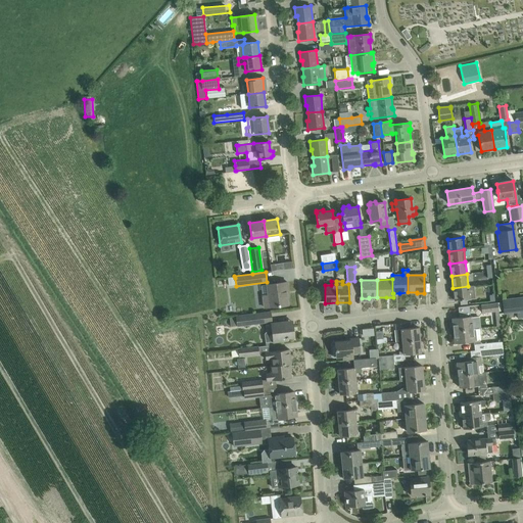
[(287,282),(267,284),(268,295),(262,295),(263,307),(288,304),(286,291),(288,290),(287,282)]
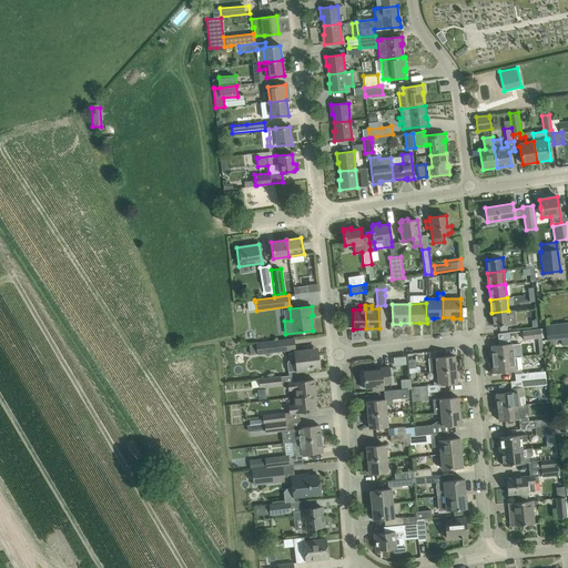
[(516,324),(515,311),(508,311),(492,313),(494,326),(510,324),(516,324)]
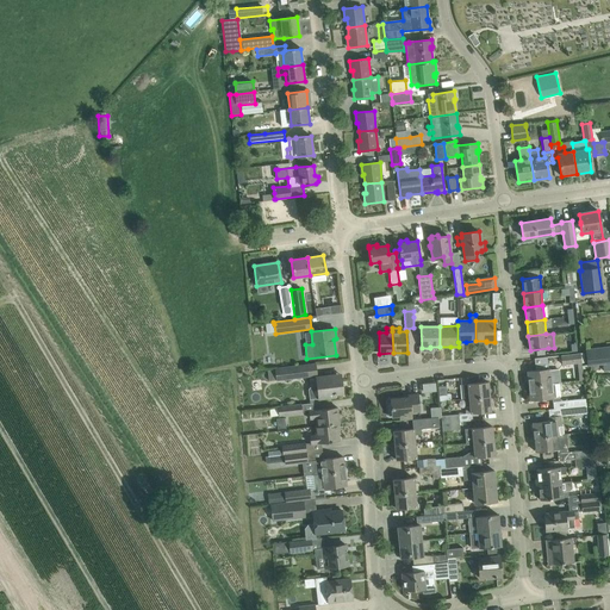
[(609,346),(585,349),(587,366),(609,362),(609,346)]
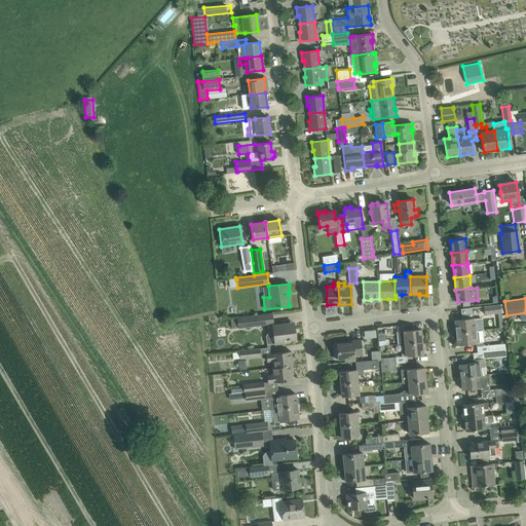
[(498,321),(502,320),(500,304),(484,306),(485,315),(497,314),(498,321)]
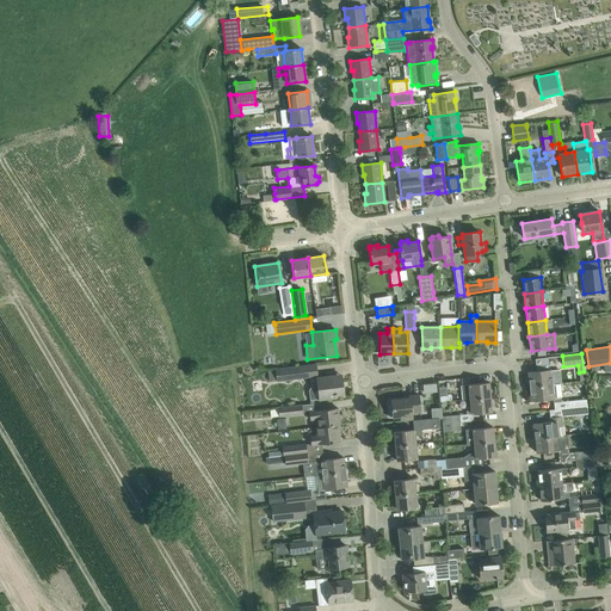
[(308,363),(275,368),(277,381),(309,377),(308,363)]
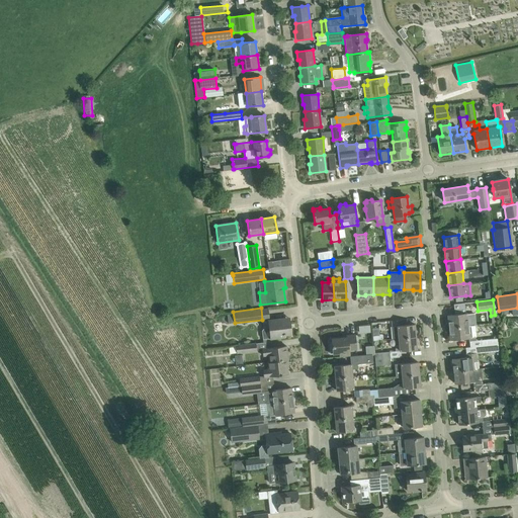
[(447,316),(449,328),(475,325),(475,326),(477,325),(476,314),(466,315),(466,314),(447,316)]
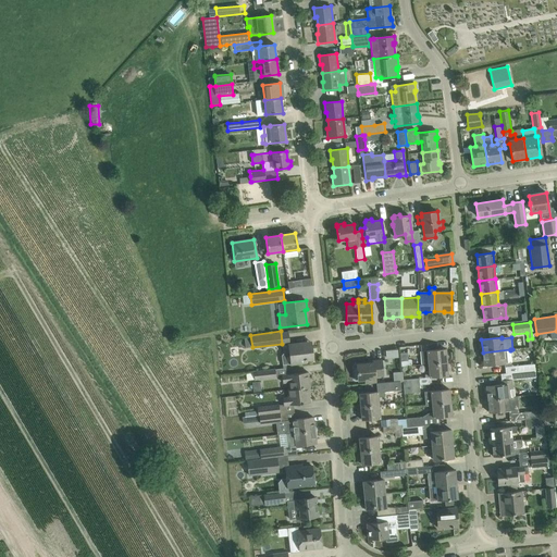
[(312,359),(310,342),(289,345),(283,346),(284,354),(291,353),(292,363),(306,362),(305,360),(312,359)]
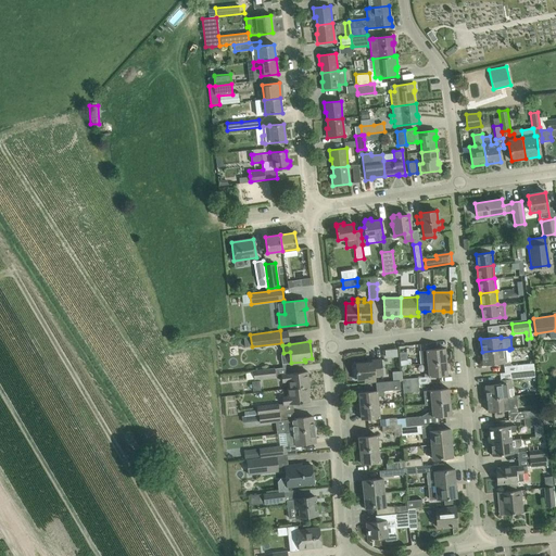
[(426,350),(428,363),(446,362),(444,349),(426,350)]
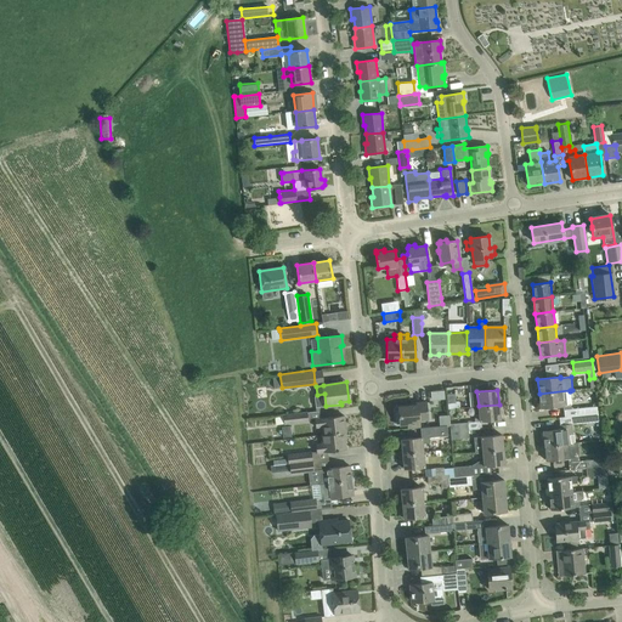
[(570,390),(539,394),(541,408),(563,406),(563,410),(571,410),(570,391),(570,390)]
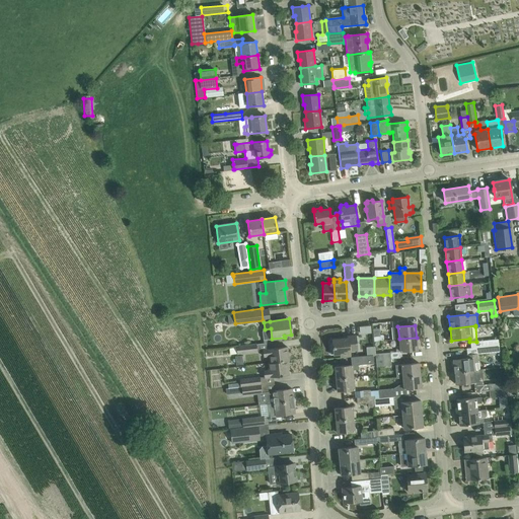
[(332,343),(329,343),(330,355),(341,354),(341,357),(350,357),(350,351),(357,350),(356,336),(346,337),(346,339),(332,340),(332,343)]
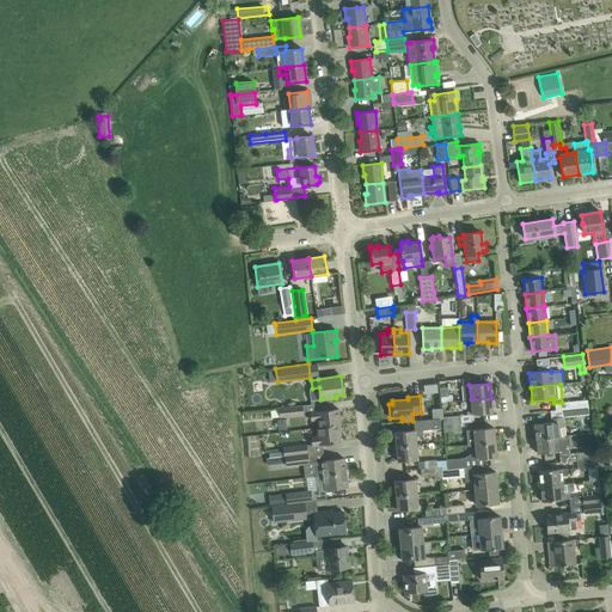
[(491,398),(471,399),(472,415),(493,412),(491,398)]
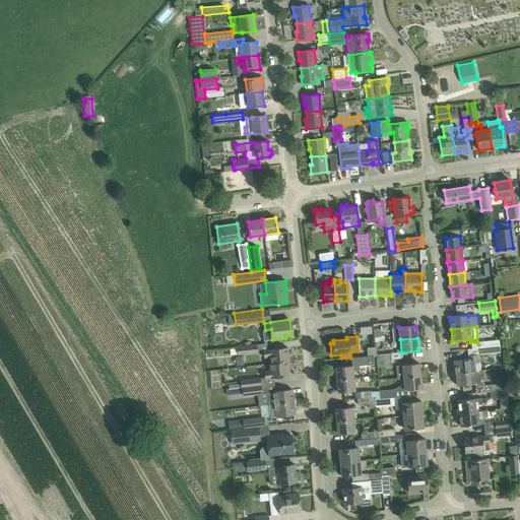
[(500,346),(500,339),(483,341),(484,347),(500,346)]
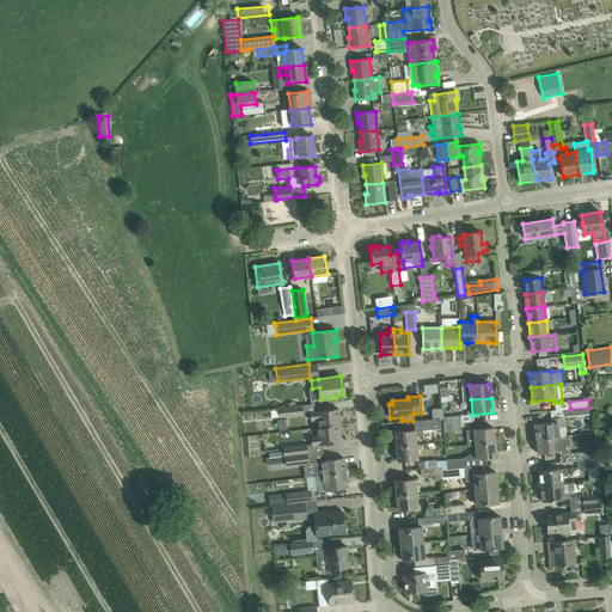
[(276,409),(277,417),(303,414),(301,405),(276,409)]
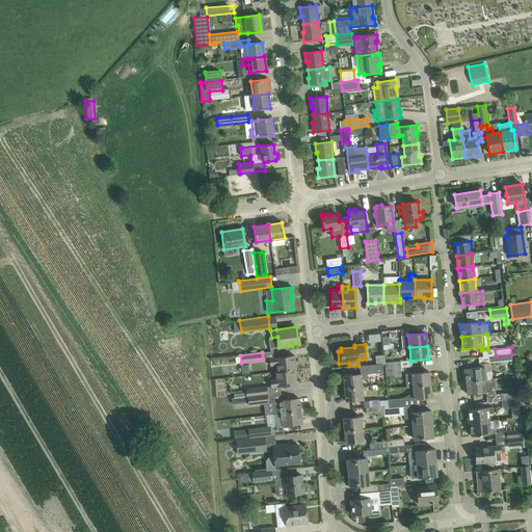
[(276,365),(276,371),(276,372),(294,370),(295,370),(294,355),(275,357),(269,358),(270,365),(276,365)]
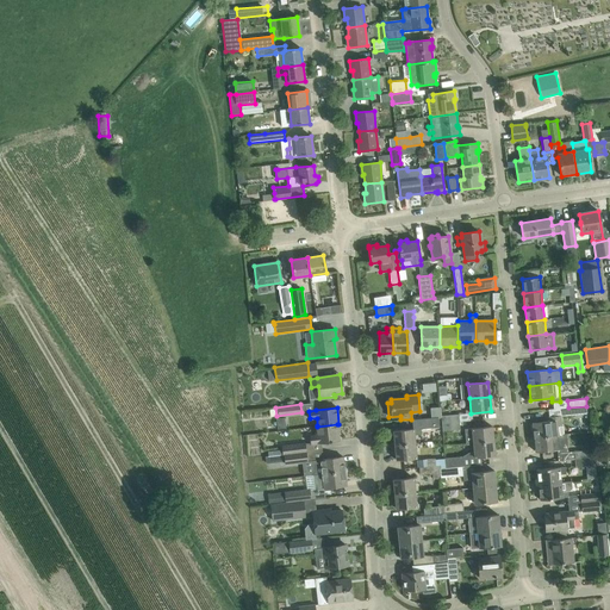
[(533,423),(534,437),(564,435),(564,427),(562,427),(561,416),(549,417),(549,422),(533,423)]
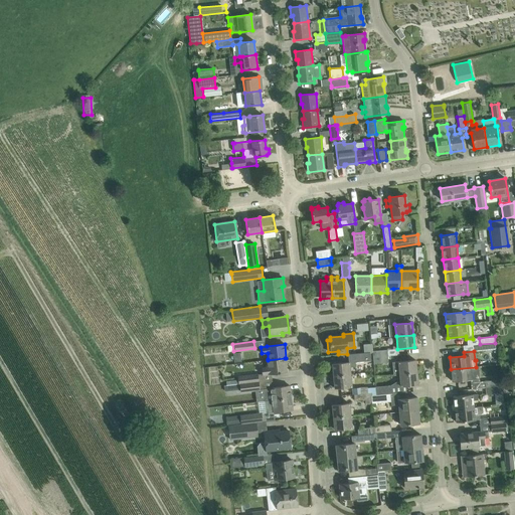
[(332,364),(333,376),(350,374),(350,367),(355,366),(355,362),(371,361),(370,352),(348,354),(348,362),(332,364)]
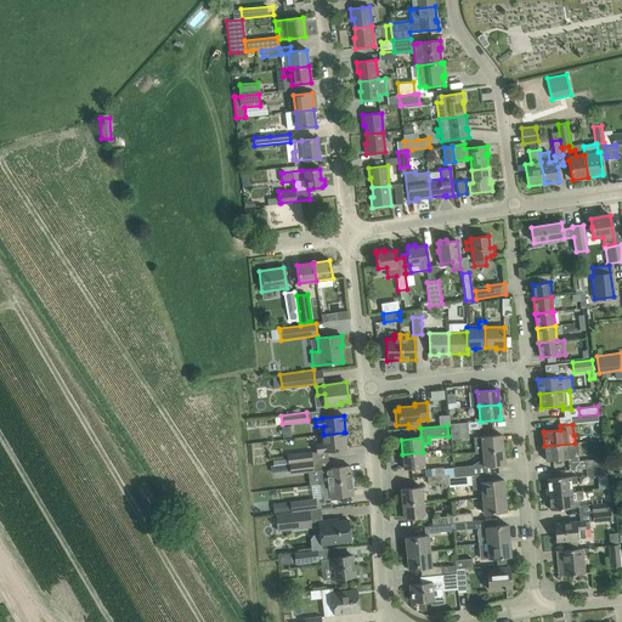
[(290,427),(282,428),(283,439),(292,437),(290,427)]
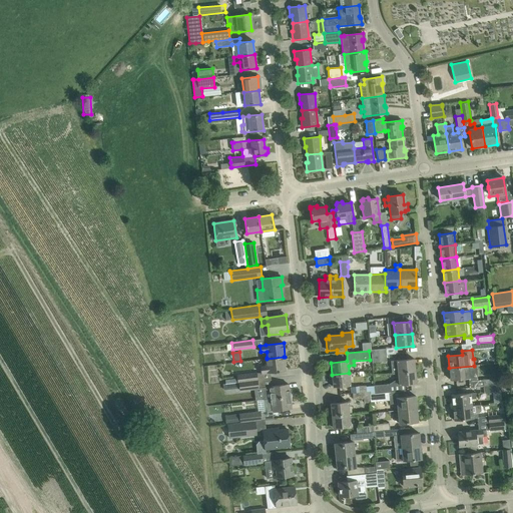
[(267,359),(267,358),(266,359),(267,366),(261,367),(261,373),(267,373),(285,371),(284,357),(267,359)]
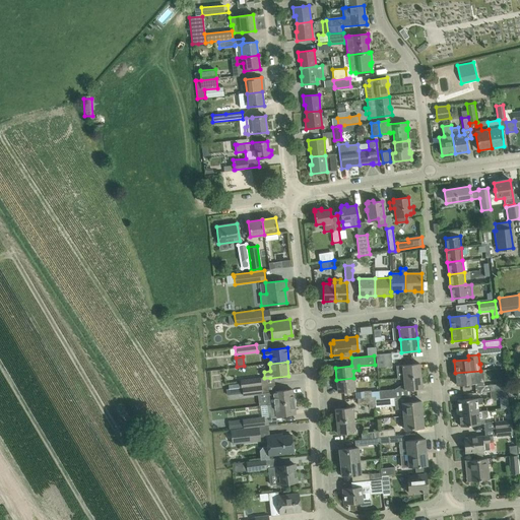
[(403,378),(420,376),(419,364),(396,366),(397,378),(403,378)]
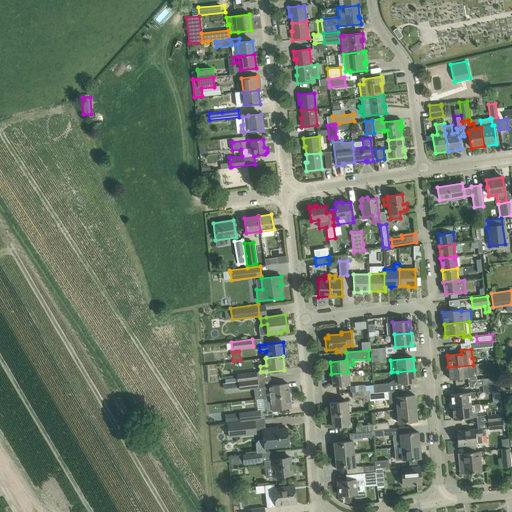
[(475,364),(473,365),(448,367),(449,379),(476,377),(475,364)]
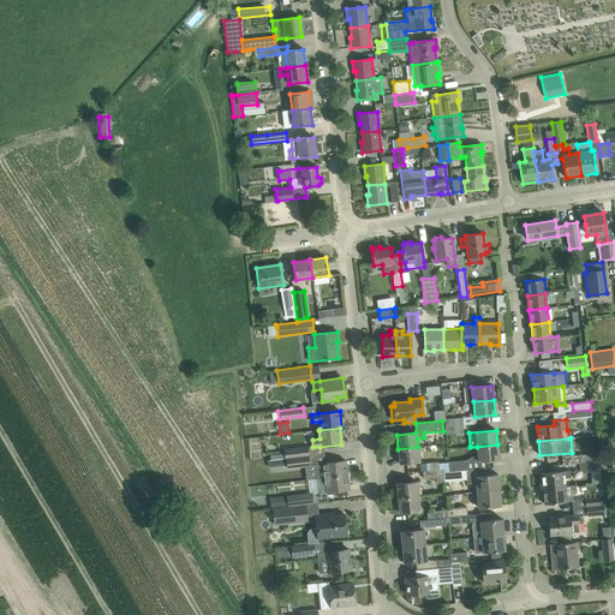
[(497,445),(477,447),(478,461),(499,459),(497,445)]
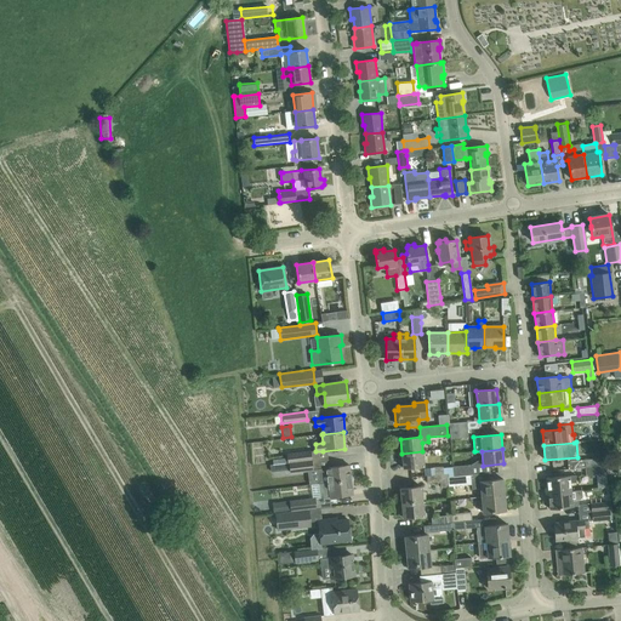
[(311,460),(309,451),(285,455),(286,463),(311,460)]
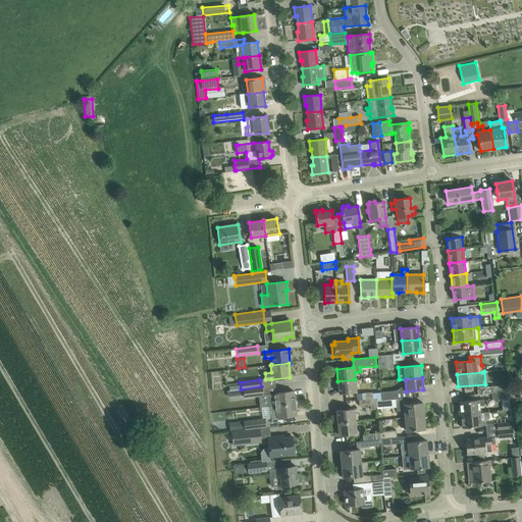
[(355,379),(337,381),(338,394),(356,392),(355,379)]
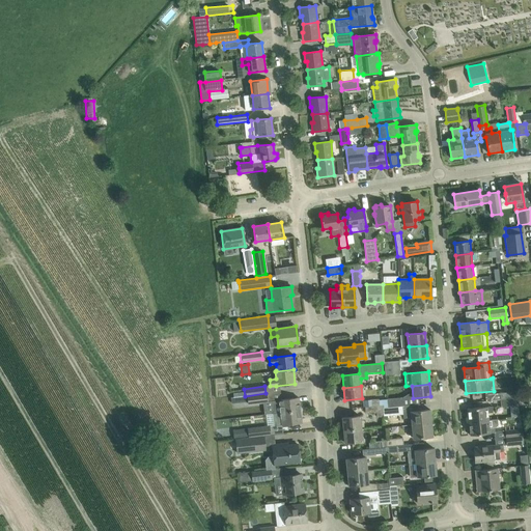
[(500,394),(500,400),(518,398),(516,389),(508,389),(507,391),(507,393),(500,394)]
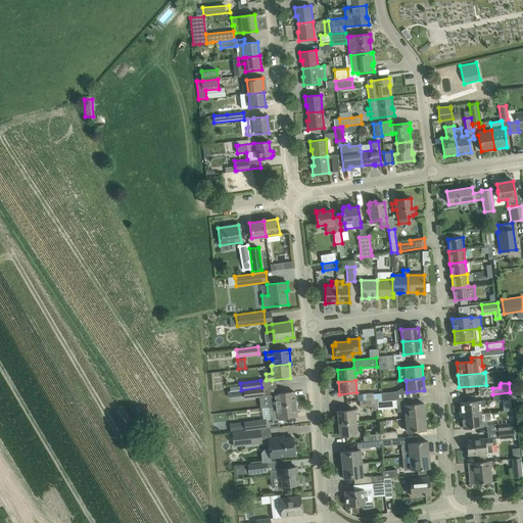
[(269,408),(276,407),(295,405),(294,391),(277,393),(276,385),(262,387),(263,395),(268,395),(269,408)]
